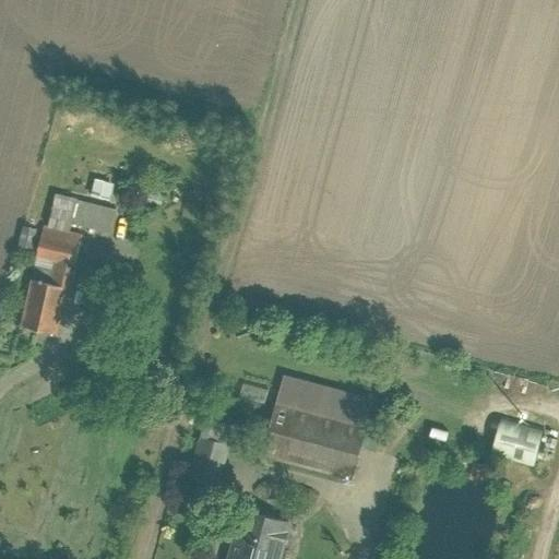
[(76,200),(71,224),(110,233),(116,209),(76,200)]
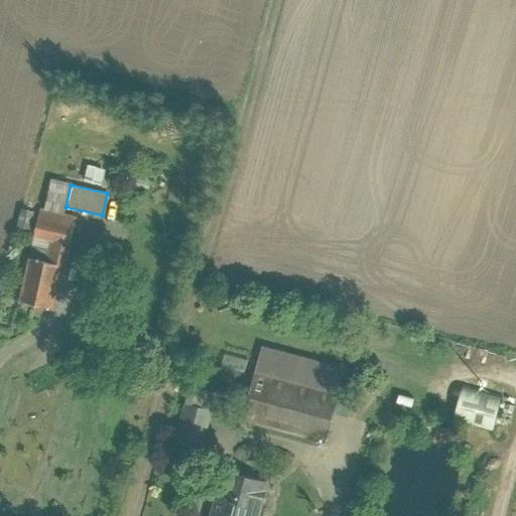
[(28,258),(65,266),(77,217),(40,209),(34,236),(51,240),(49,249),(32,245),(28,258)]
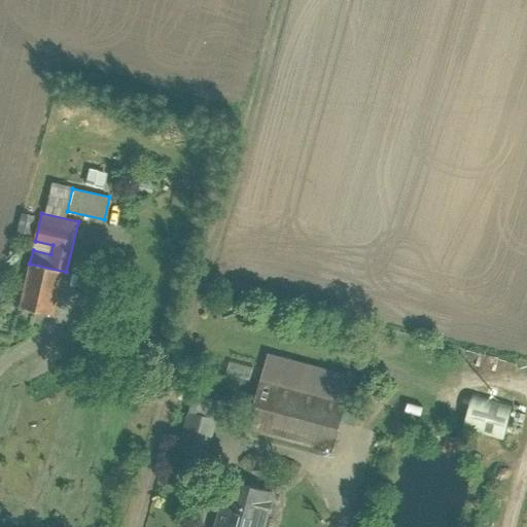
[(66,272),(29,264),(19,307),(56,316),(66,272)]
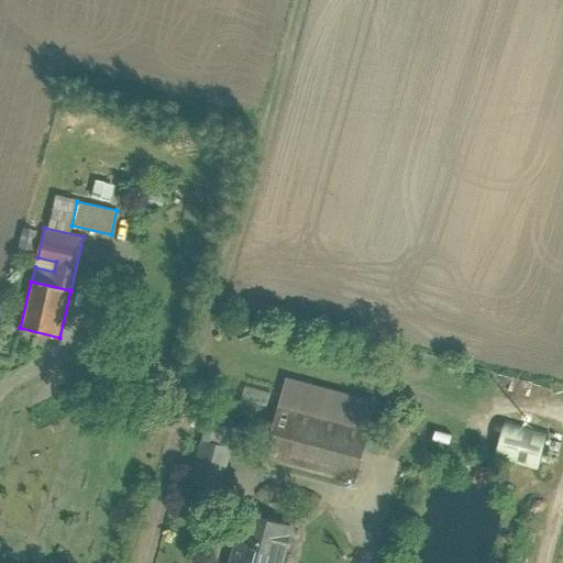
[(374,398),(285,377),(265,456),(354,478),(374,398)]
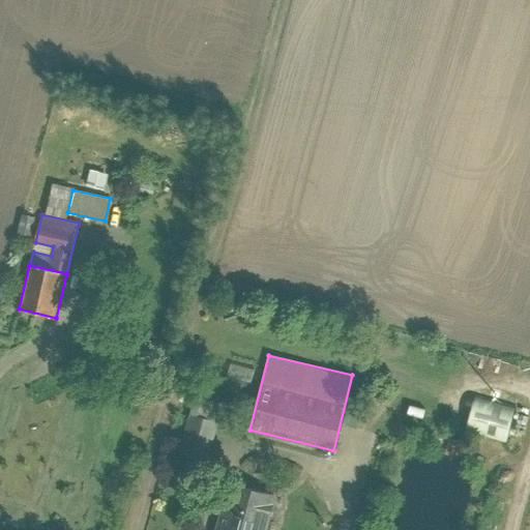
[(516,406),(475,396),(468,428),(508,438),(516,406)]
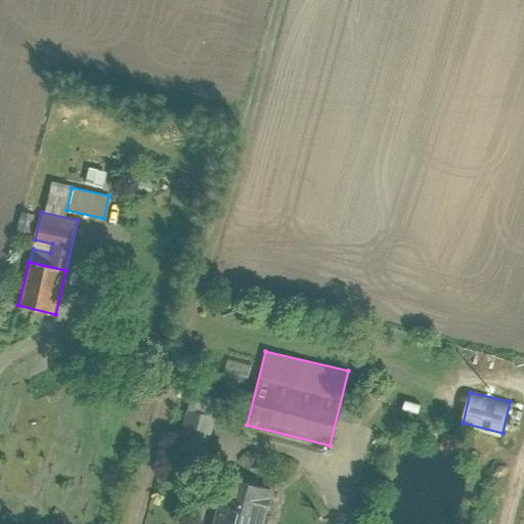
[(214,418),(188,412),(180,448),(205,454),(214,418)]
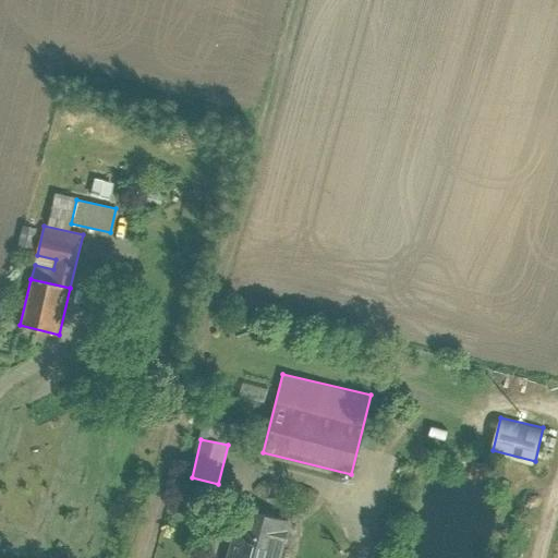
[(279,557),(290,521),(240,507),(231,540),(235,541),(230,557),(279,557)]
